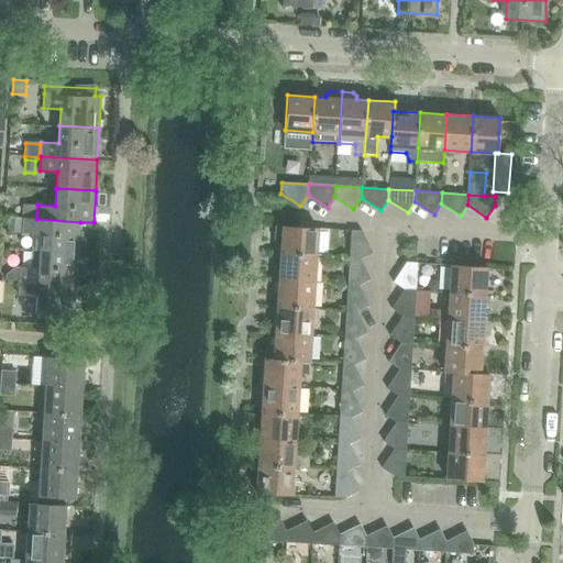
[(23,206),(22,218),(23,218),(36,219),(37,206),(23,206)]
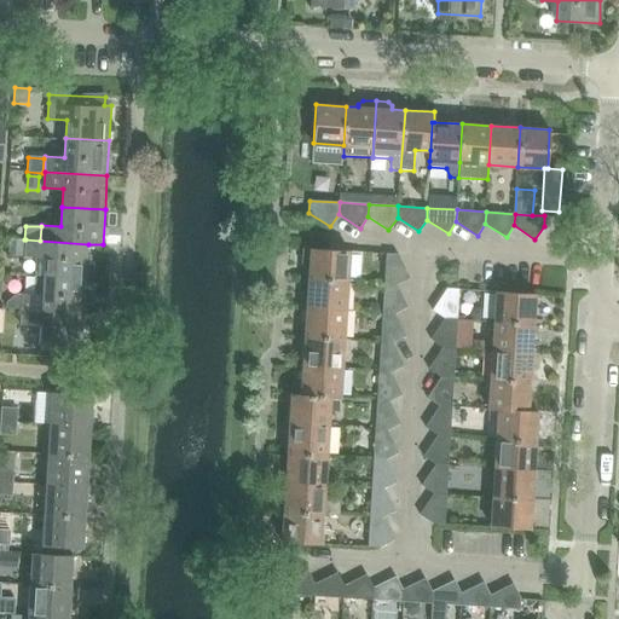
[(9,254),(25,255),(25,239),(24,239),(9,238),(9,254)]
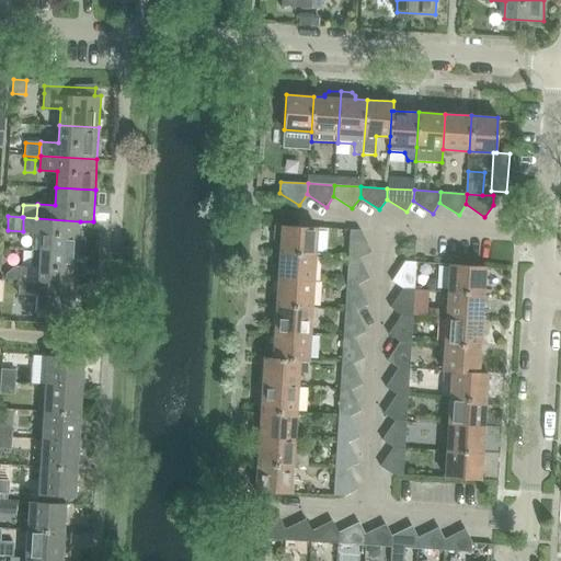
[(23,217),(23,231),(32,232),(31,249),(39,250),(79,252),(84,252),(86,233),(82,233),(82,228),(80,227),(80,221),(36,218),(23,217)]
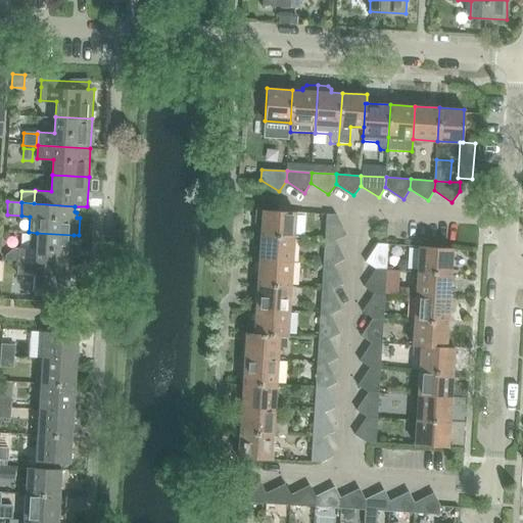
[(262,226),(260,235),(293,238),(295,211),(256,209),(255,222),(258,225),(262,226)]
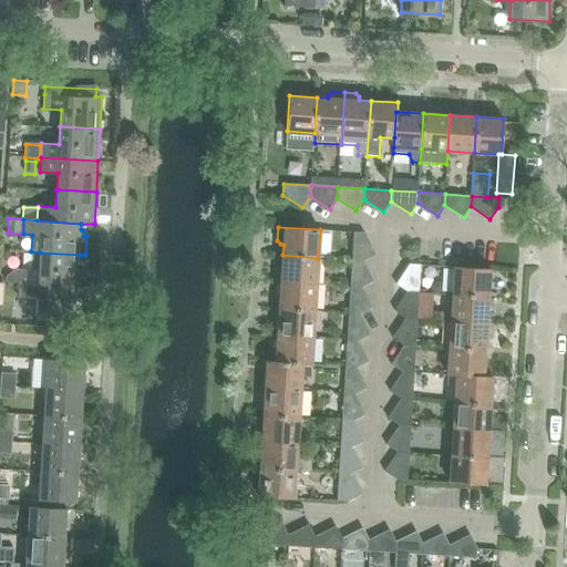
[(353,249),(352,259),(364,260),(375,256),(364,233),(354,232),(353,249)]
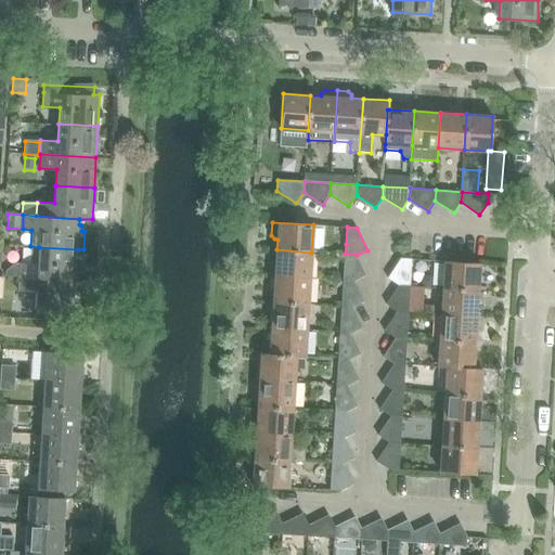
[(20,262),(20,276),(76,280),(76,271),(78,249),(39,247),(30,246),(29,263),(20,262)]
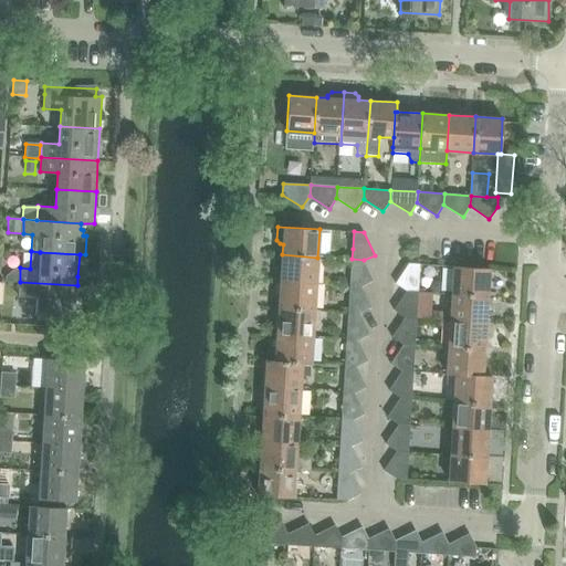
[(282,254),(280,281),(316,284),(317,258),(282,254)]
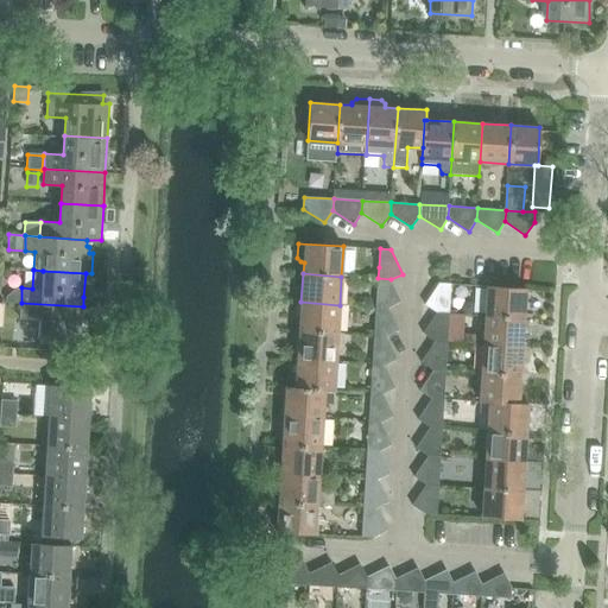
[(378,278),(377,306),(388,308),(401,302),(391,279),(378,278)]
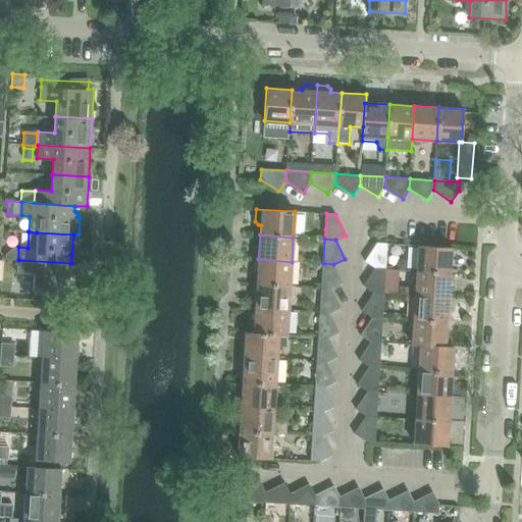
[(364,261),(374,267),(385,268),(386,244),(376,244),(364,261)]
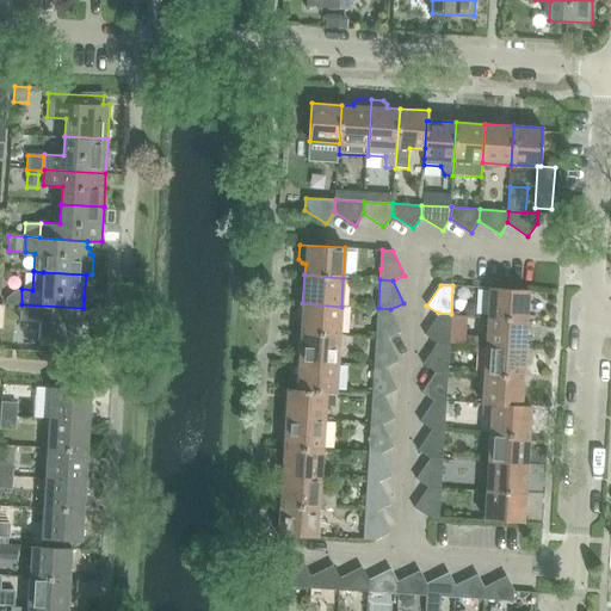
[(488,287),(486,316),(525,319),(528,289),(488,287)]
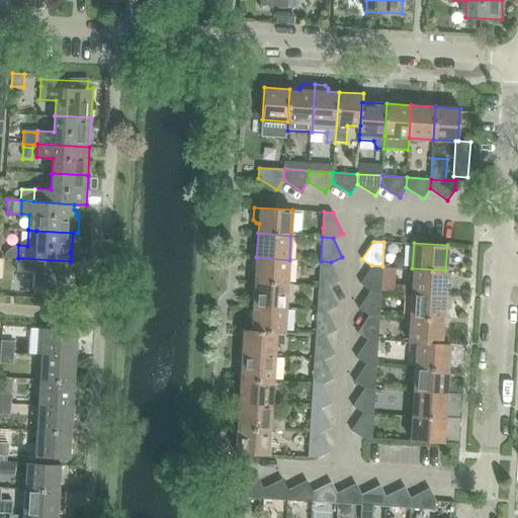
[(256,257),(255,282),(287,284),(289,260),(256,257)]
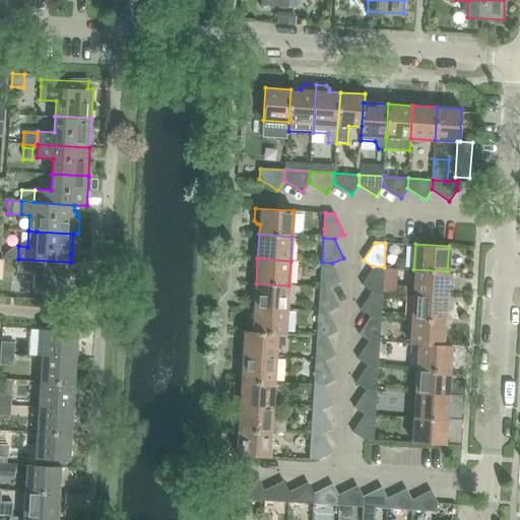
[(71,262),(18,259),(17,273),(34,273),(33,290),(69,293),(71,262)]
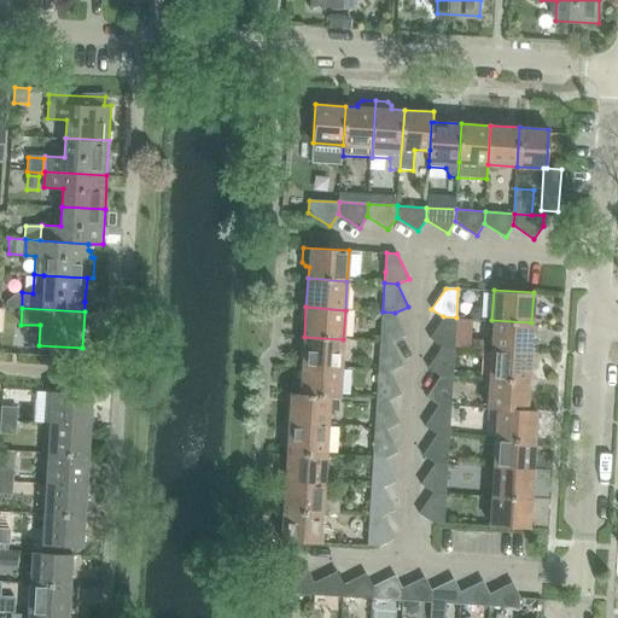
[(383,312),(380,342),(394,343),(406,337),(395,313),(383,312)]
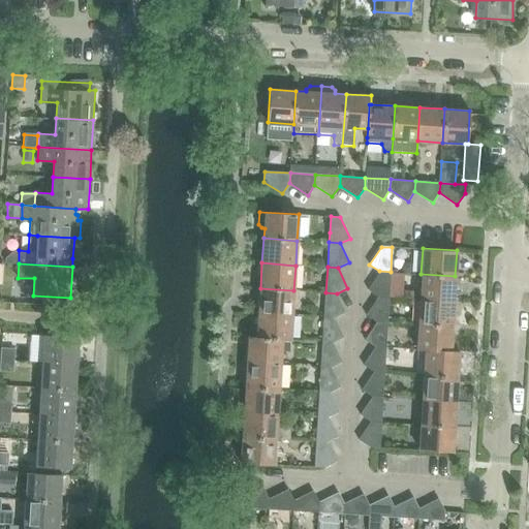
[(368,289),(378,296),(389,297),(391,272),(379,271),(368,289)]
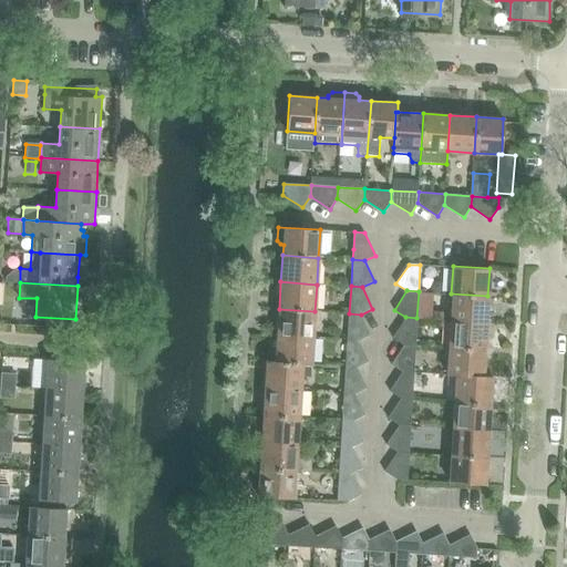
[(451,294),(450,320),(486,322),(487,296),(451,294)]
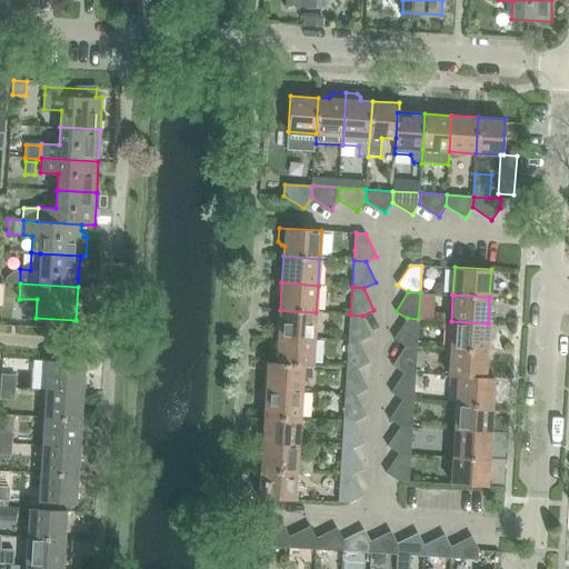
[(280,310),(278,337),(315,339),(316,312),(280,310)]
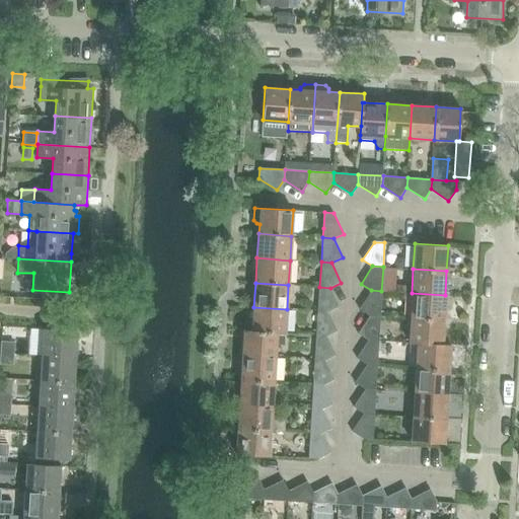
[(319,287),(318,311),(328,312),(340,307),(330,288),(319,287)]
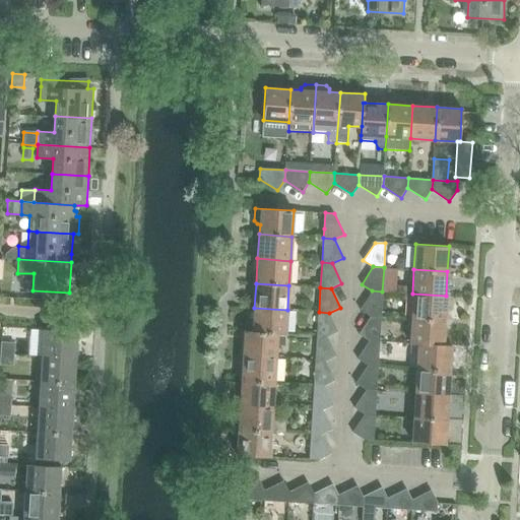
[(360,310),(370,316),(381,316),(382,291),(372,290),(360,310)]
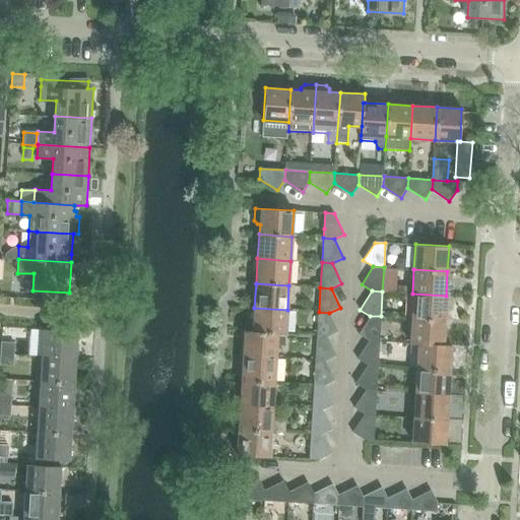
[(412,294),(411,318),(444,320),(446,296),(412,294)]
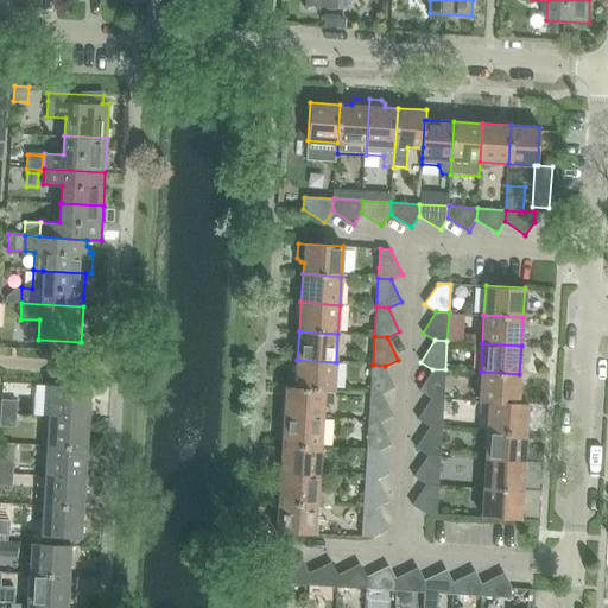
[(297,360),(296,388),(334,391),(336,362),(297,360)]
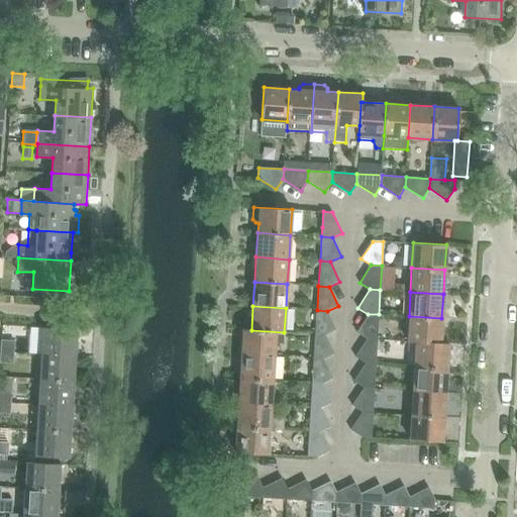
[(317,310),(315,334),(326,335),(336,330),(327,311),(317,310)]
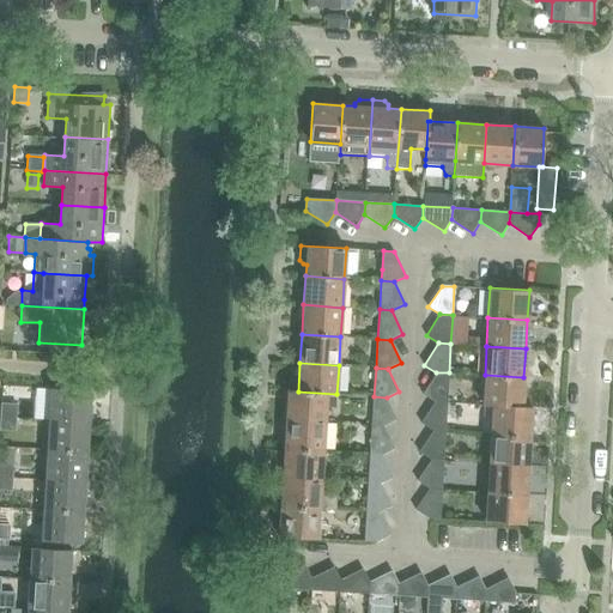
[(423,394),(434,401),(447,402),(449,372),(436,372),(423,394)]
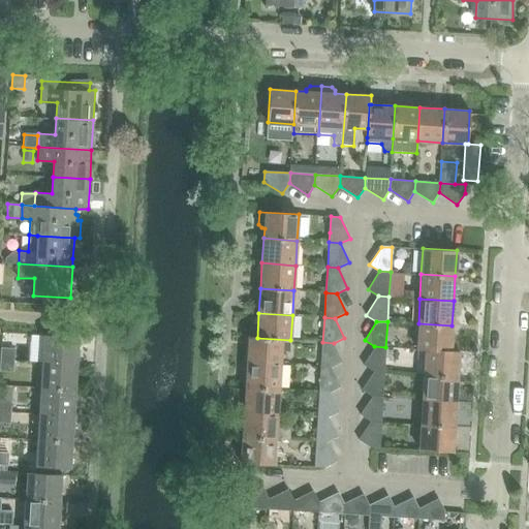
[(418,323),(416,348),(425,349),(450,350),(452,325),(418,323)]
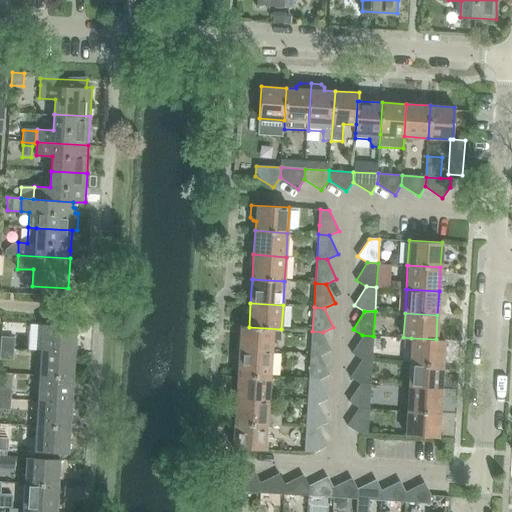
[(43,325),(42,351),(75,352),(76,327),(43,325)]
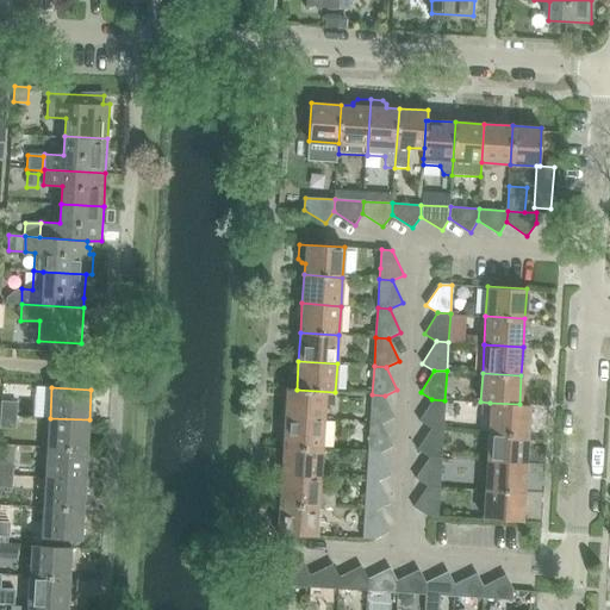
[(287,388),(285,418),(324,421),(324,406),(334,406),(335,393),(335,392),(297,390),(287,388)]
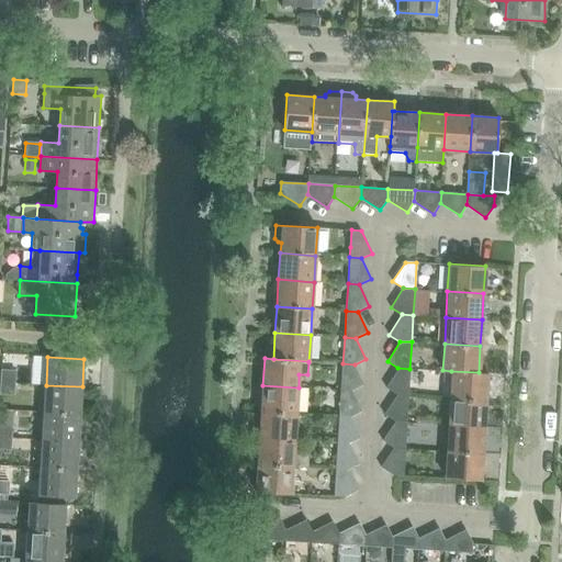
[(343,363),(341,390),(352,391),(364,385),(355,364),(343,363)]
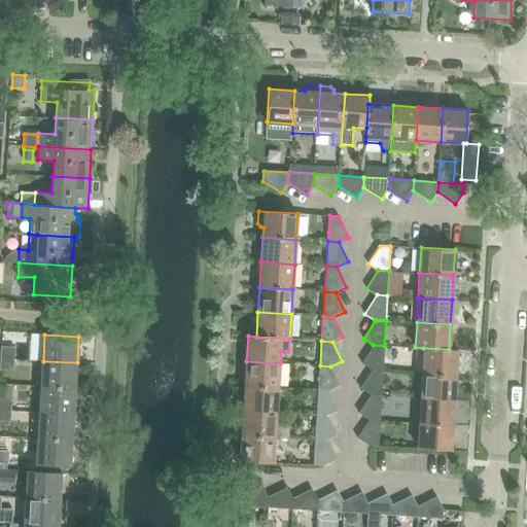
[(361,363),(372,370),(382,371),(384,346),(373,345),(361,363)]
